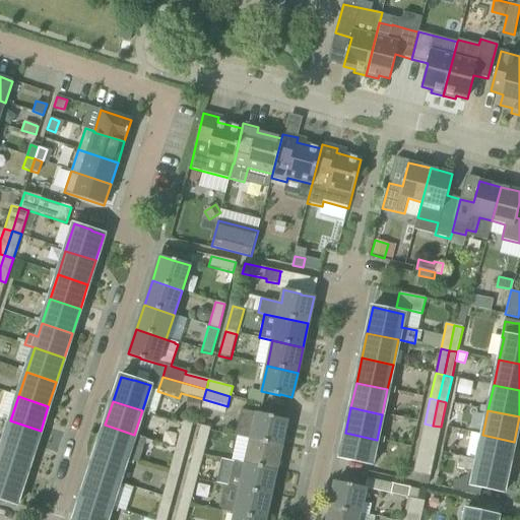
[(281,446),(286,420),(274,417),(274,416),(257,413),(257,414),(245,411),(239,437),(249,439),(281,446)]
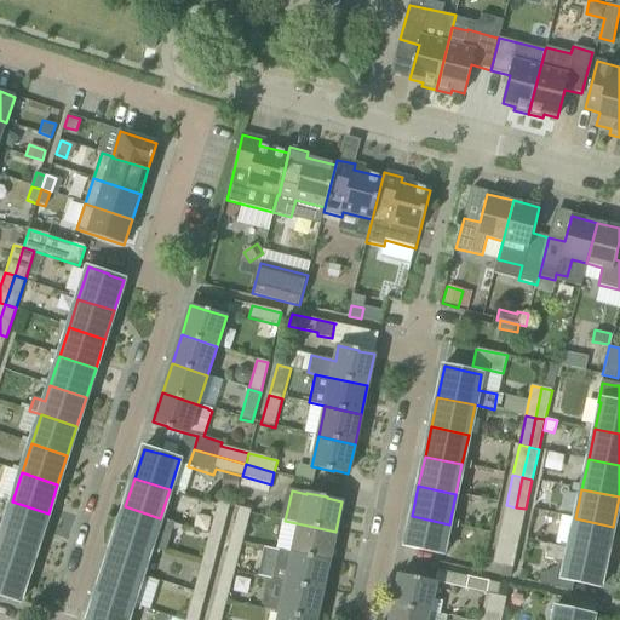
[(49,514),(12,501),(3,530),(39,543),(49,514)]
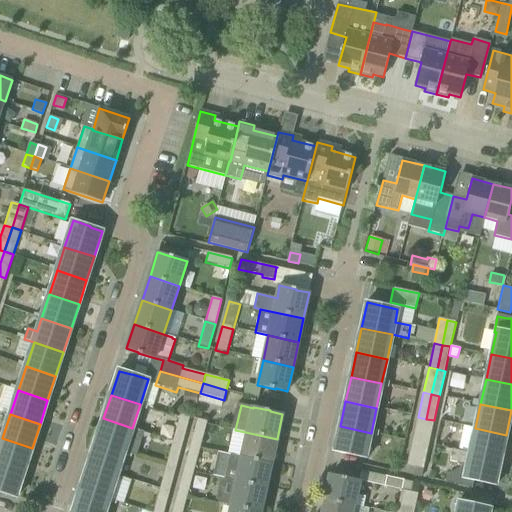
[(183,444),(190,417),(180,414),(173,441),(183,444)]
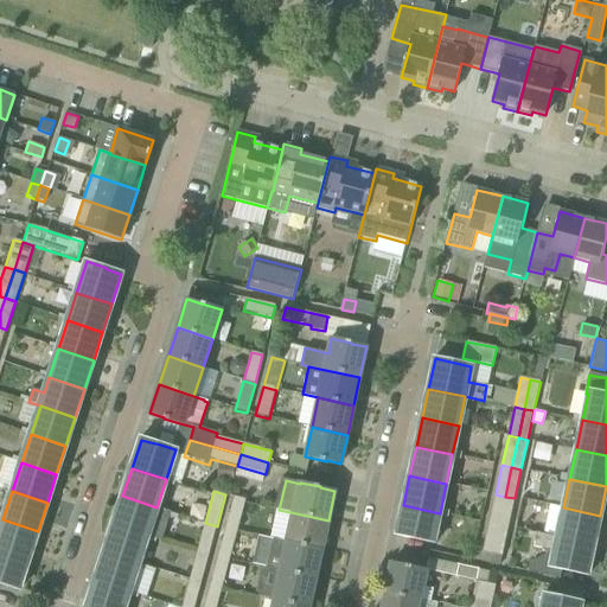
[(489,523),(499,525),(505,497),(496,494),(489,523)]
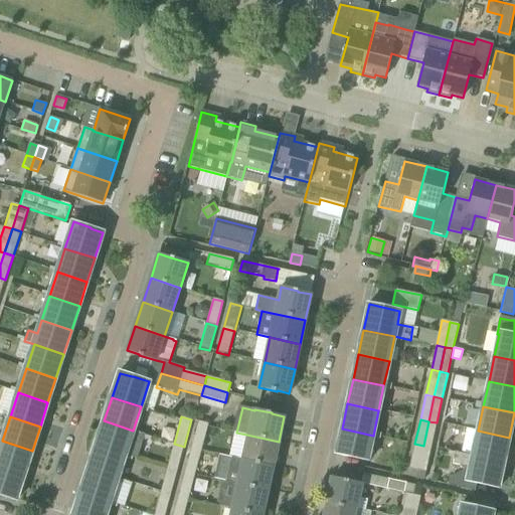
[(104,420),(96,446),(125,455),(137,459),(145,435),(133,431),(104,420)]
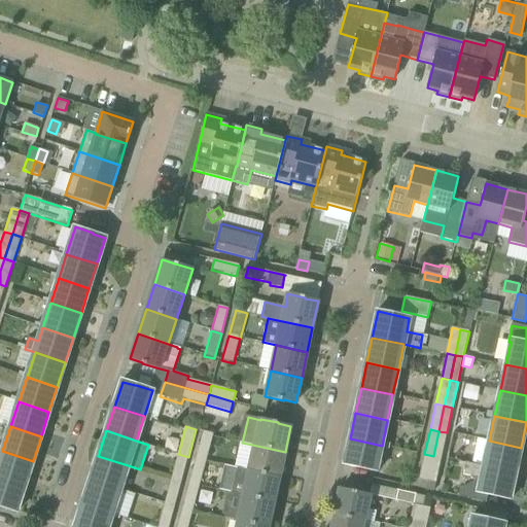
[(203,431),(196,459),(206,462),(213,434),(203,431)]
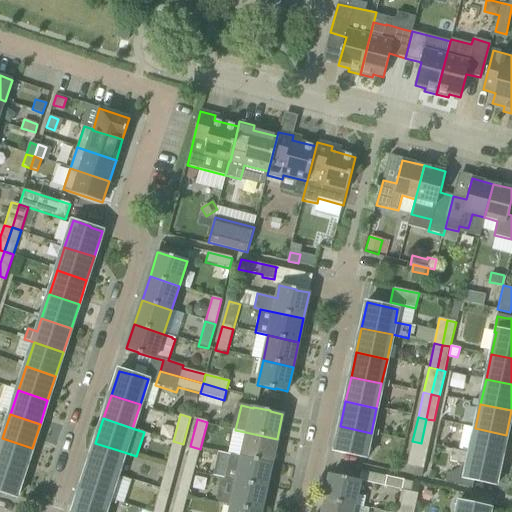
[(426,419),(421,443),(429,445),(434,420),(426,419)]
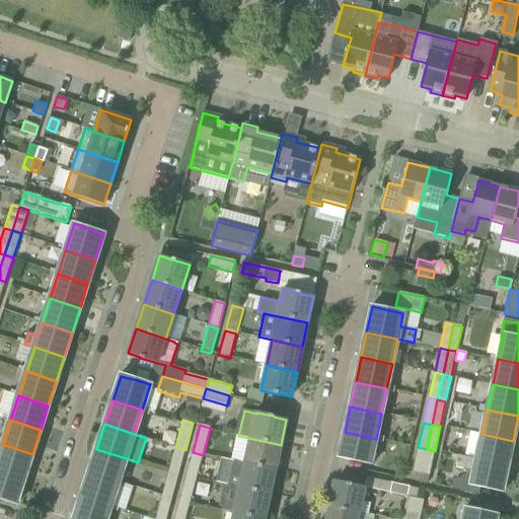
[(376,439),(345,432),(339,457),(370,462),(376,439)]
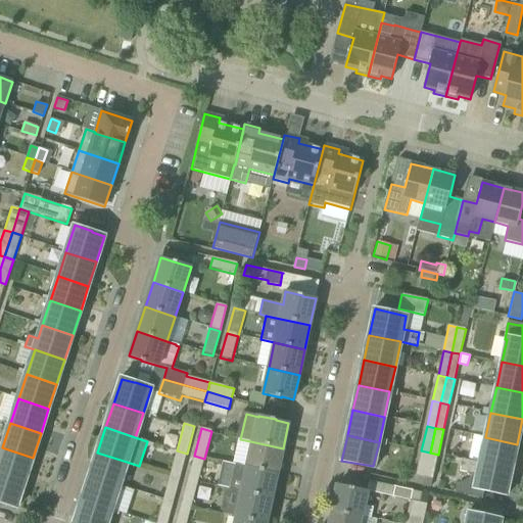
[(479,463),(512,470),(517,444),(485,437),(479,463)]
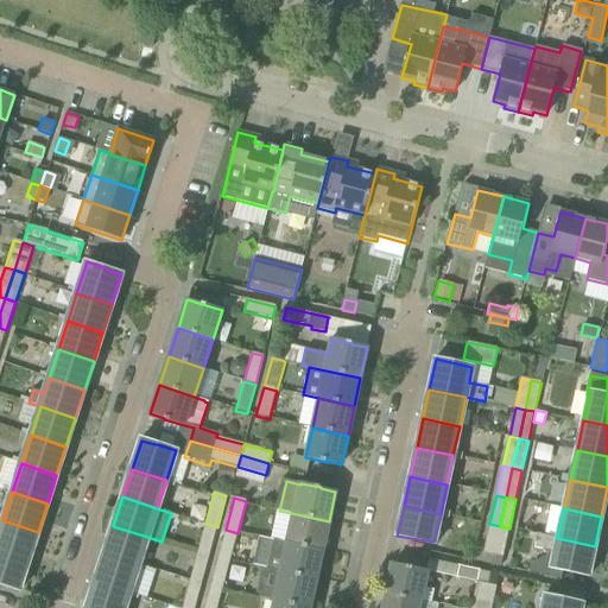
[(285,542),(323,550),(329,521),(291,513),(285,542)]
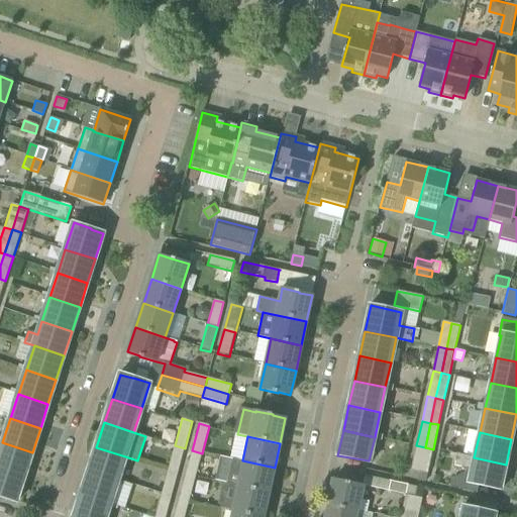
[(32,452),(2,442),(0,449),(0,469),(24,477),(32,452)]
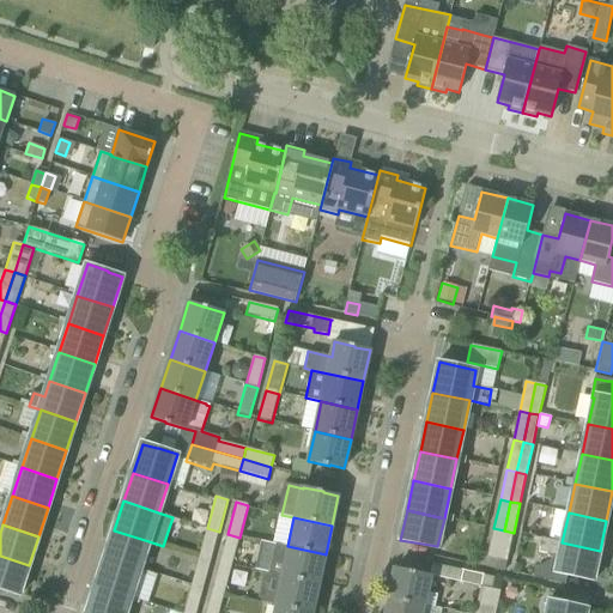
[(219,532),(207,528),(199,558),(211,562),(219,532)]
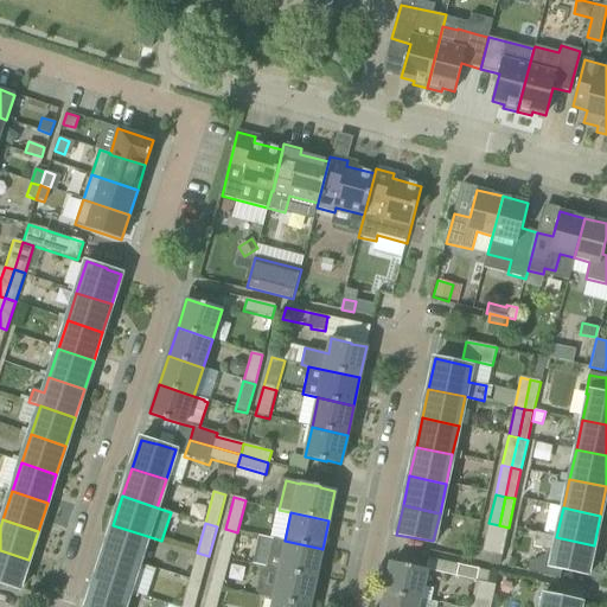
[(483,553),(492,555),(499,525),(489,523),(483,553)]
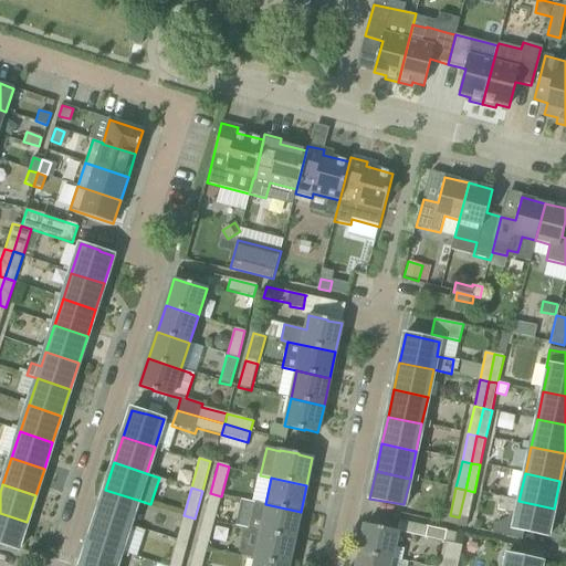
[(105,490),(97,515),(129,526),(137,500),(105,490)]
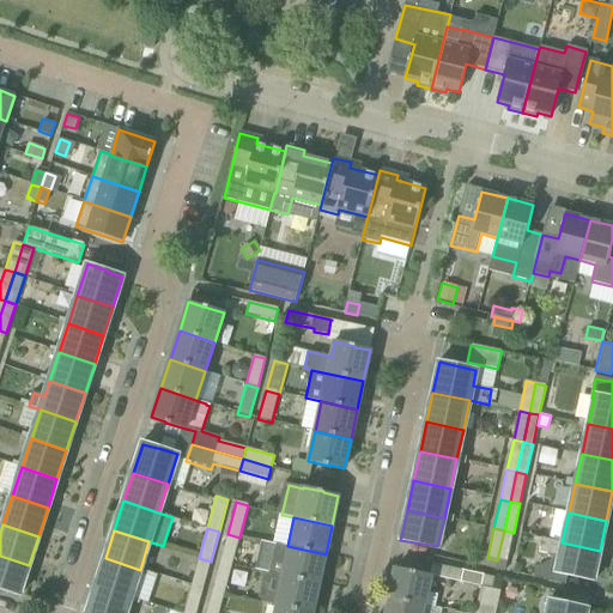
[(514,533),(504,530),(497,560),(507,563),(514,533)]
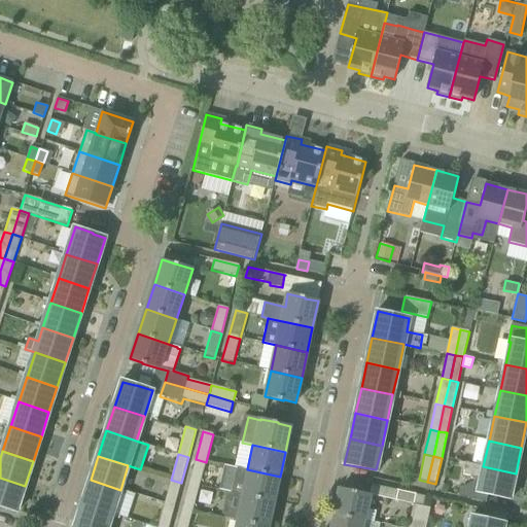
[(196,459),(188,485),(199,488),(206,462),(196,459)]
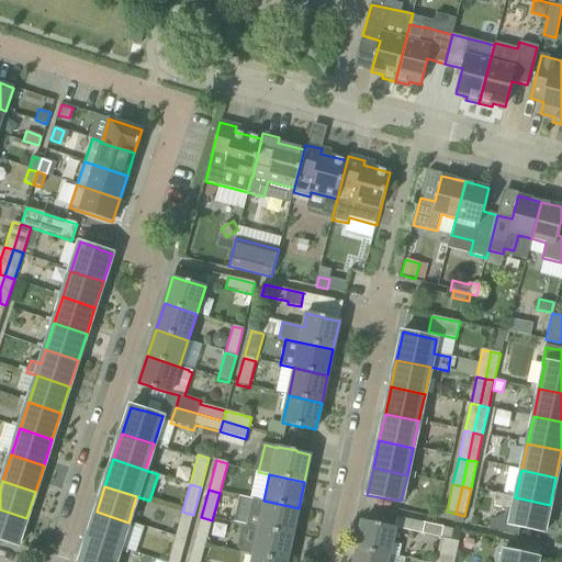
[(509,525),(543,532),(550,505),(515,497),(497,493),(494,506),(513,509),(509,525)]
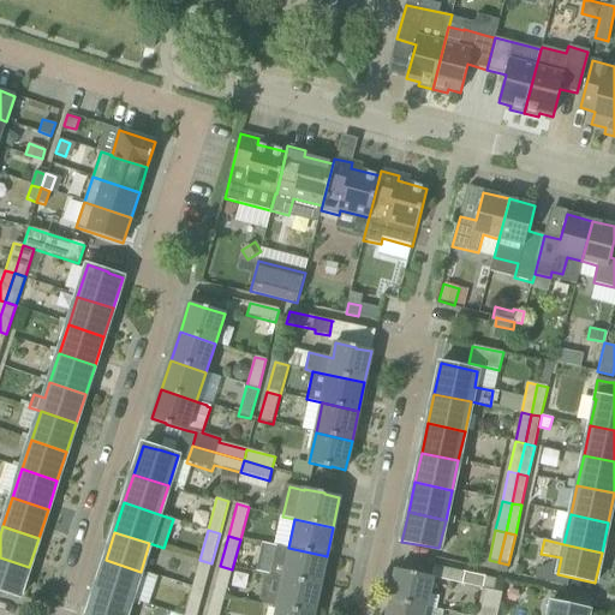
[(284,578),(321,586),(327,556),(288,548),(276,545),(270,575),(284,578)]
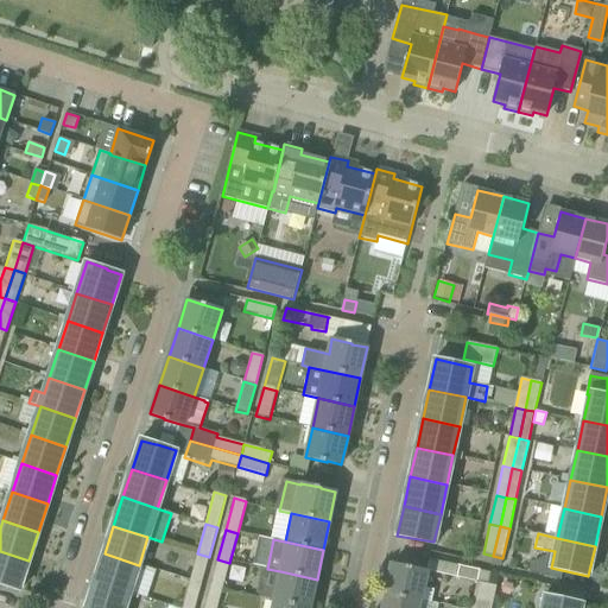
[(29,561),(0,551),(0,583),(4,586),(4,584),(19,589),(29,561)]
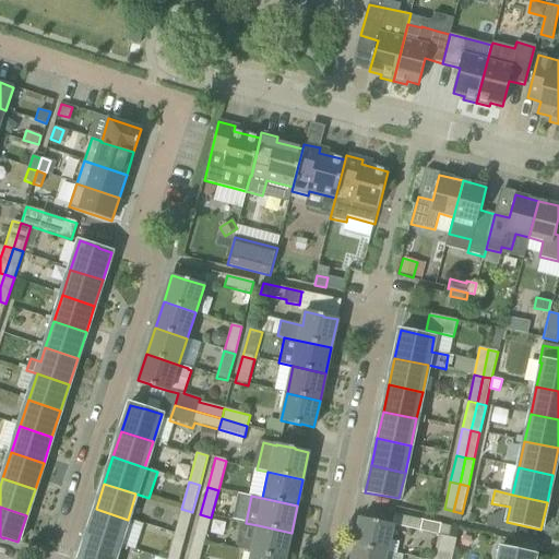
[(128,520),(96,509),(87,535),(119,546),(128,520)]
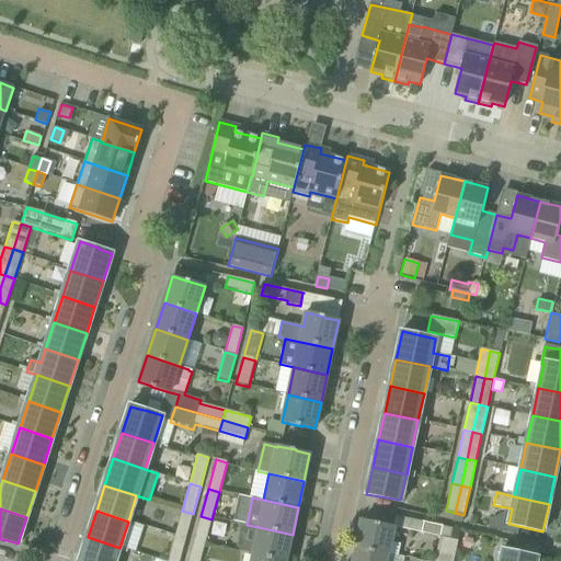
[(193,514),(182,511),(174,537),(185,540),(193,514)]
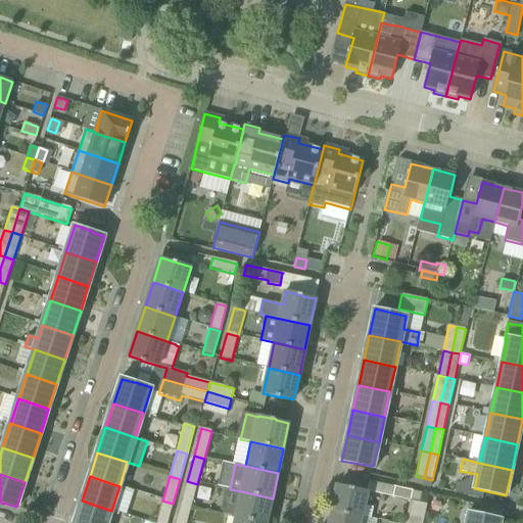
[(187,481),(181,507),(190,509),(197,484),(187,481)]
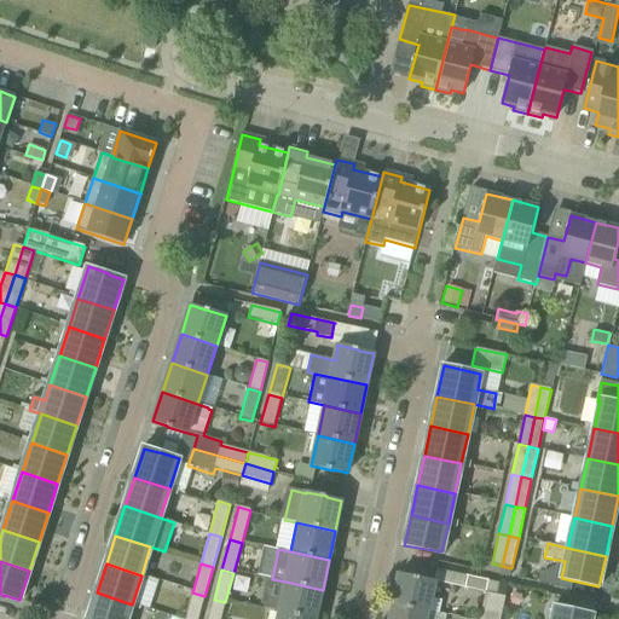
[(437,582),(497,589),(498,578),(438,571),(437,582)]
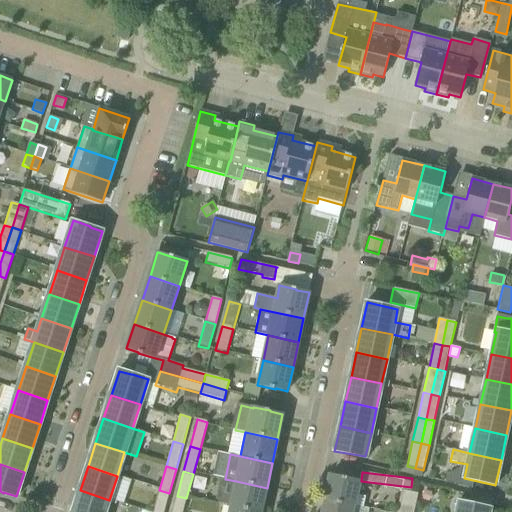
[(360,480),(329,474),(324,499),(355,506),(360,480)]
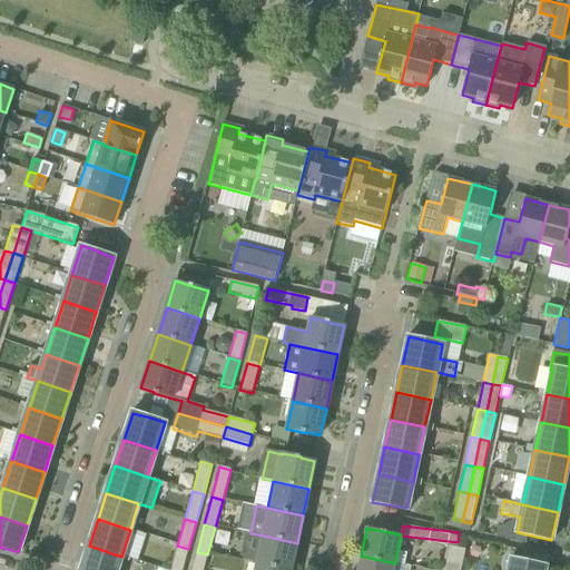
[(257,563),(288,569),(291,569),(297,543),(263,536),(257,563)]
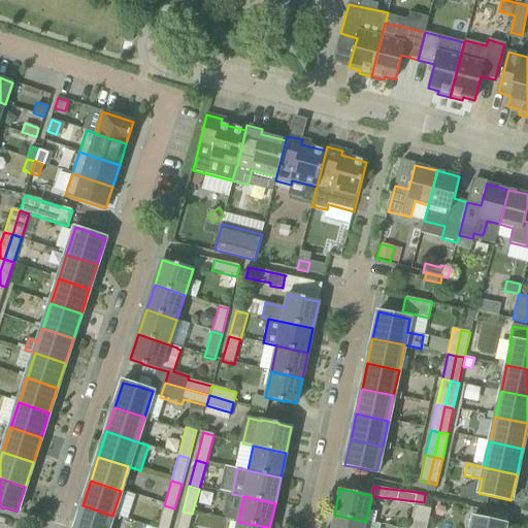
[(108,527),(112,516),(83,505),(75,527),(108,527)]
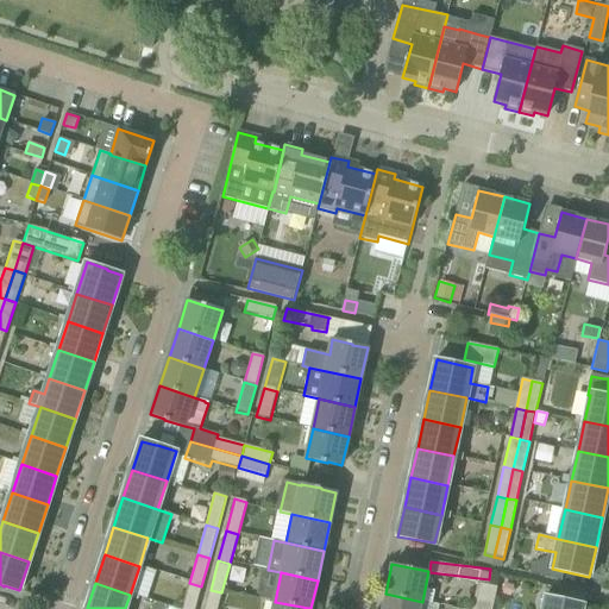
[(195,608),(201,586),(189,583),(182,608),(195,608)]
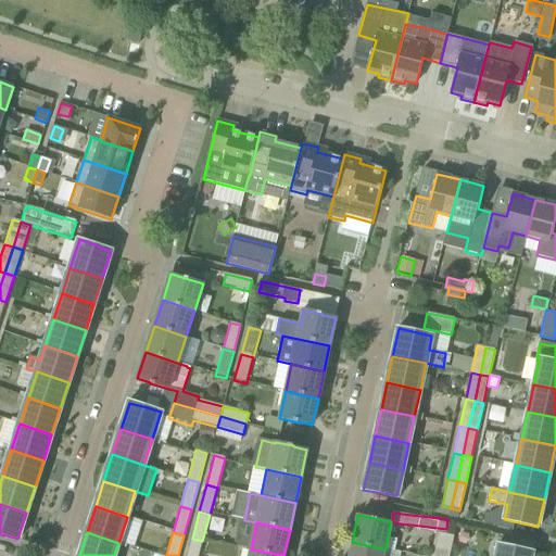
[(429,555),(440,555),(444,535),(434,533),(429,555)]
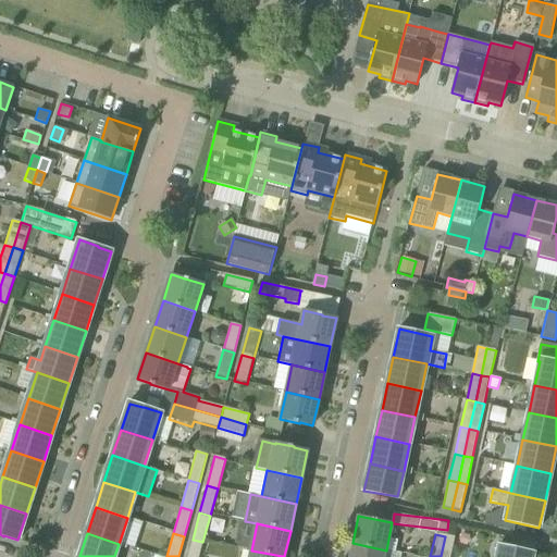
[(441,556),(450,556),(455,539),(445,536),(441,556)]
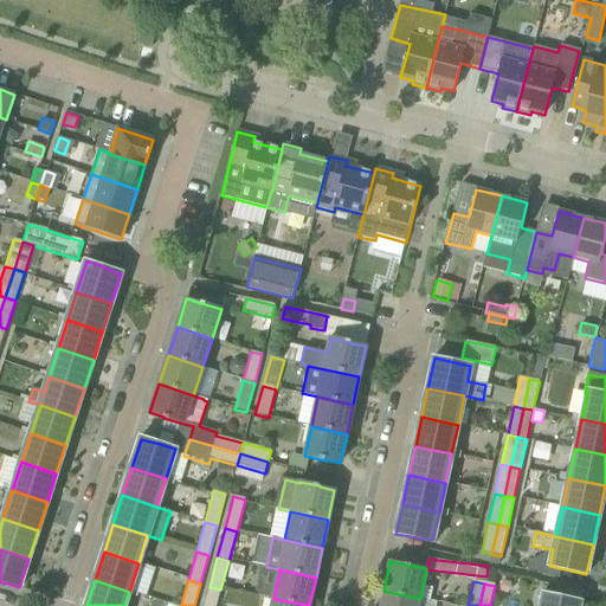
[(210,587),(204,605),(216,605),(220,590),(210,587)]
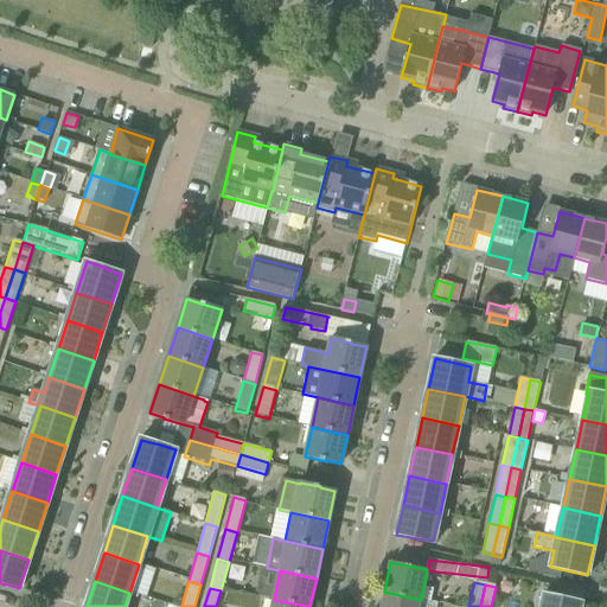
[(419,606),(421,600),(384,592),(381,606),(419,606)]
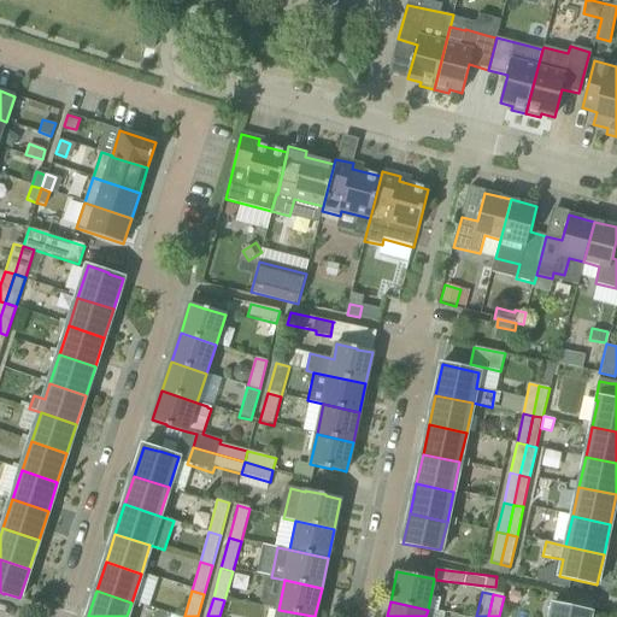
[(589,616),(591,612),(553,604),(550,616),(589,616)]
